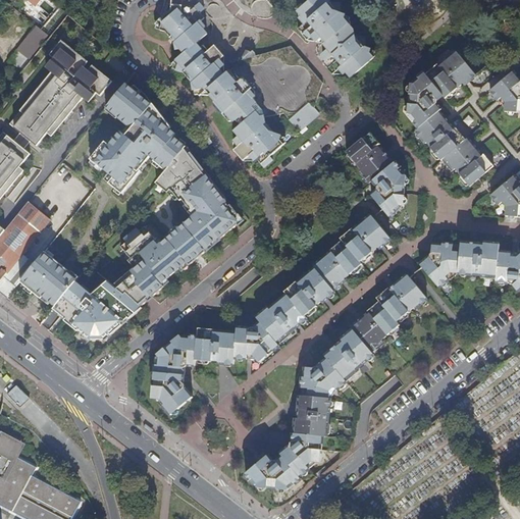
[(37,0),(34,6),(52,16),(58,5),(49,0),(37,0)]
